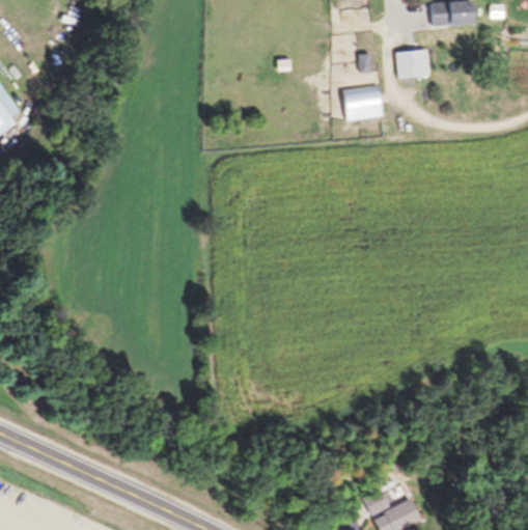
[(471,0),(431,2),(432,26),(472,24),(471,0)]
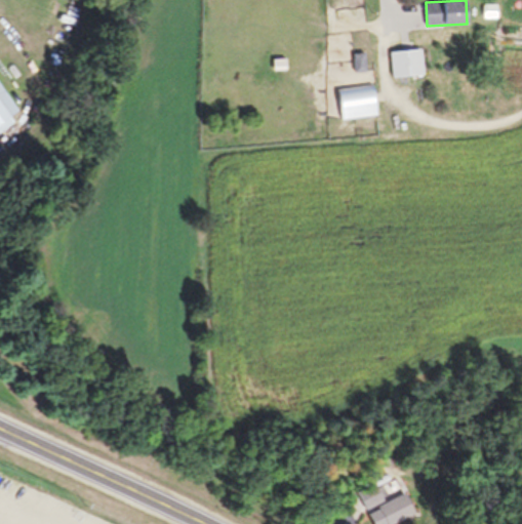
[(391,52),(394,78),(425,74),(422,48),(391,52)]
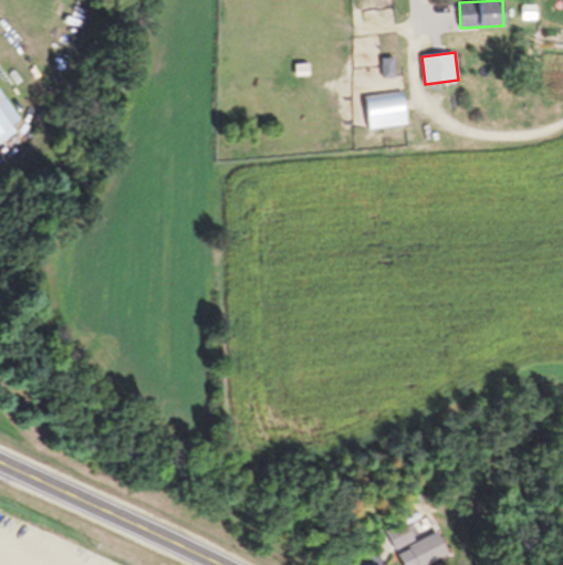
[(10,97),(19,92),(0,59),(0,134),(23,121),(10,97)]
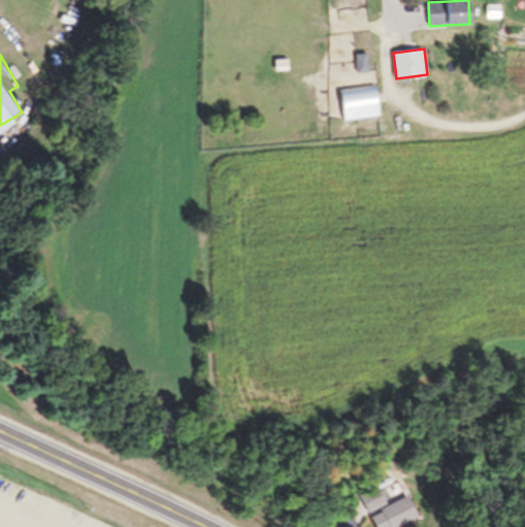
[(367,55),(358,55),(359,71),(368,71),(367,55)]
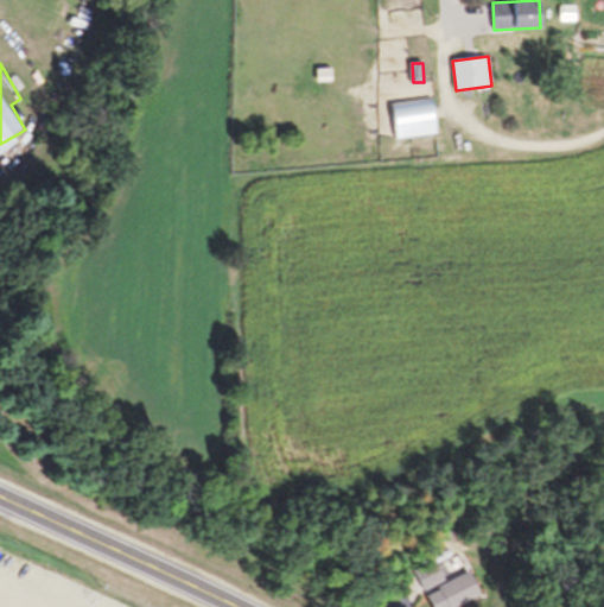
[(396,137),(437,133),(433,97),(392,102),(396,137)]
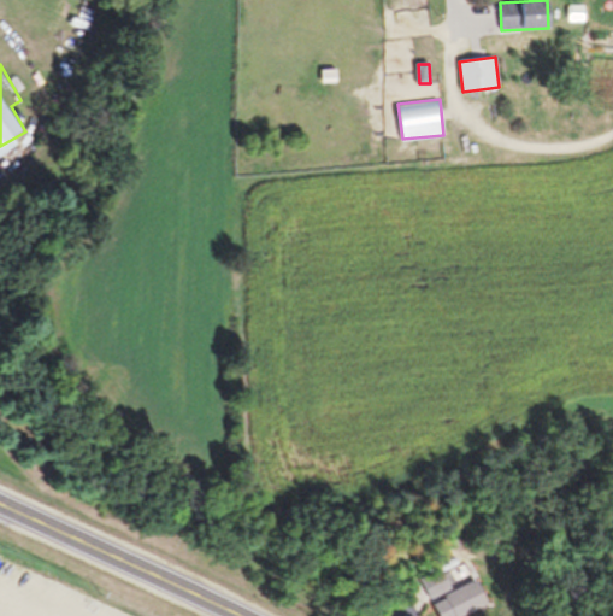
[(434,603),(440,615),(463,615),(490,602),(478,579),(434,603)]
